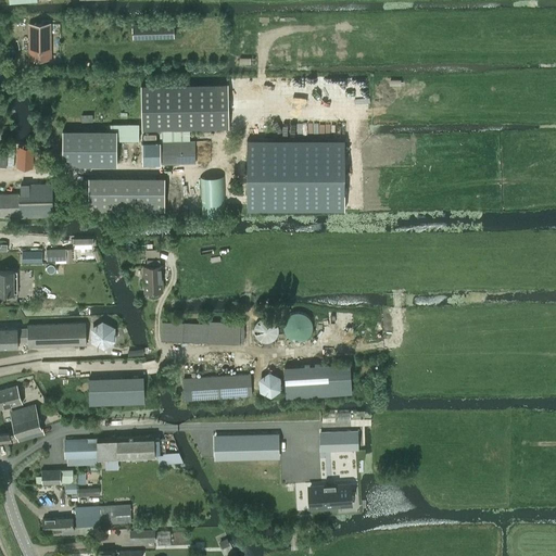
[(29,58),(50,58),(50,24),(29,24),(29,58)]
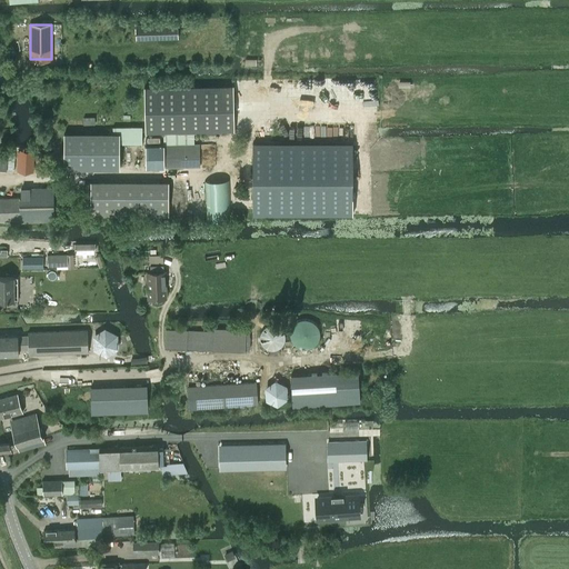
[(145,131),(237,130),(236,86),(145,87),(145,131)]
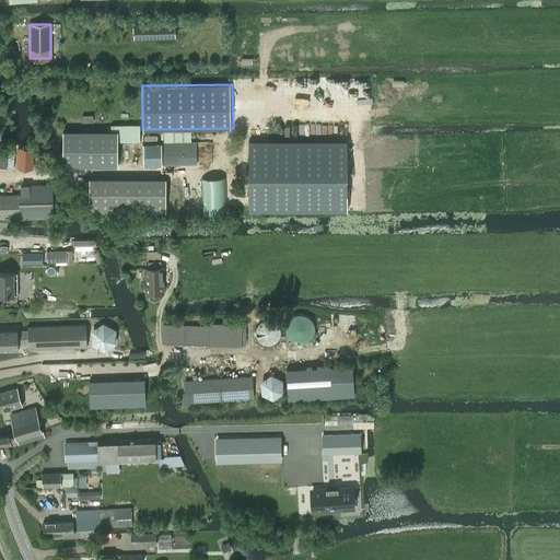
[(0,111),(1,114),(9,111),(7,103),(0,104),(0,111)]
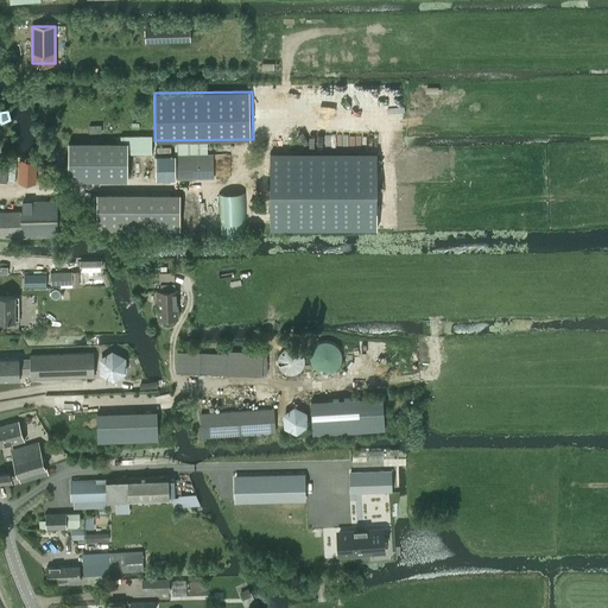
[(127,152),(152,152),(152,135),(120,135),(120,141),(120,152),(127,152)]
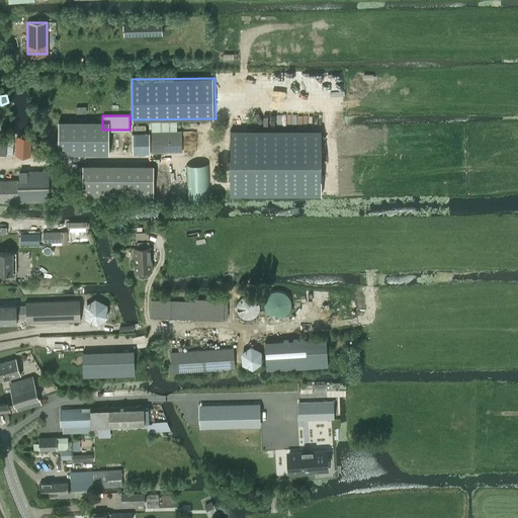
[(102,130),(102,120),(58,120),(58,153),(108,153),(108,130),(102,130)]
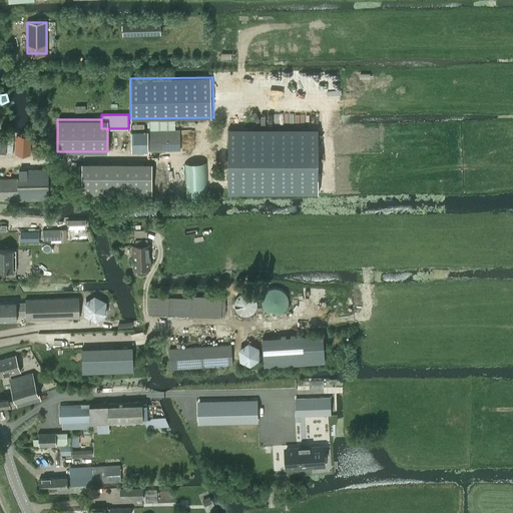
[(147,131),(131,131),(131,150),(180,149),(179,130),(175,130),(174,120),(160,120),(160,119),(147,120),(147,131)]
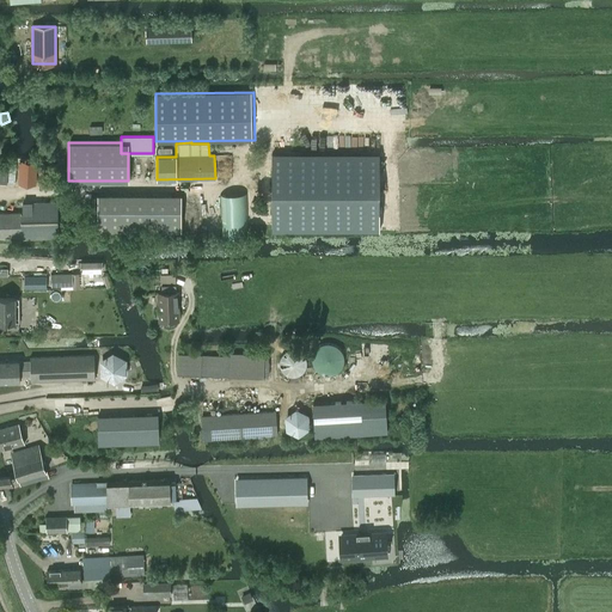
[(378,153),(271,153),(271,231),(379,231),(378,153)]
